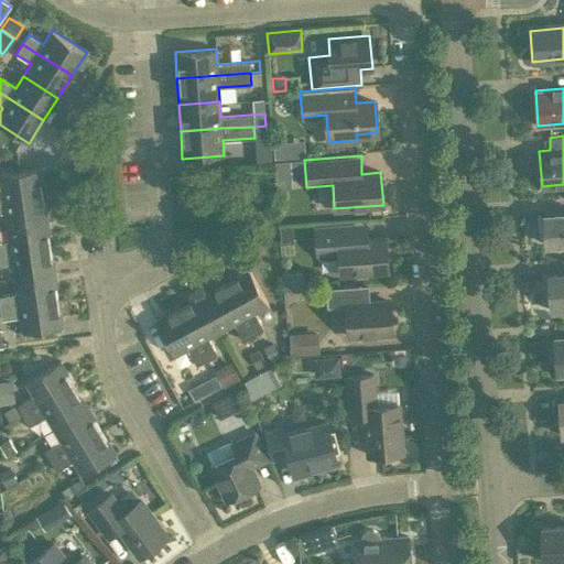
[(290,160),(275,161),(277,173),(291,172),(290,160)]
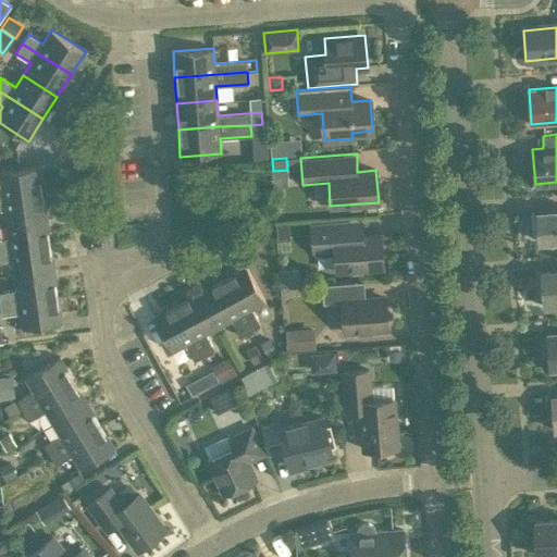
[(42,192),(38,164),(0,170),(0,182),(0,186),(0,185),(0,197),(2,197),(42,192)]
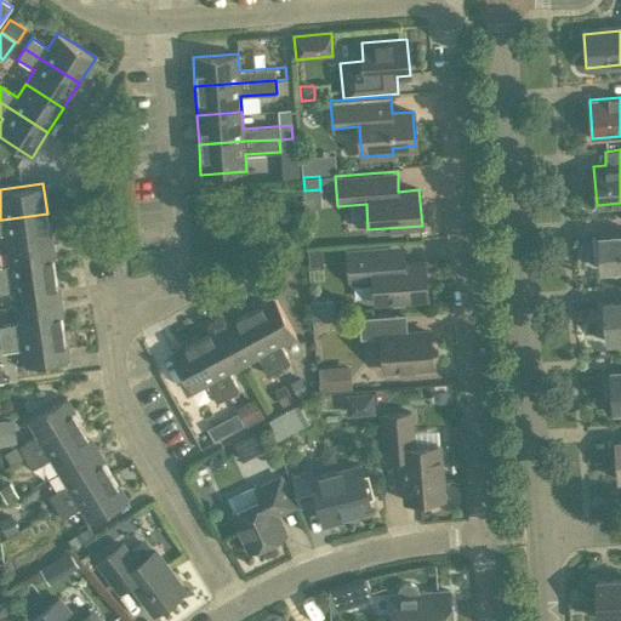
[(51,243),(47,214),(3,220),(0,220),(0,233),(4,233),(6,249),(51,243)]
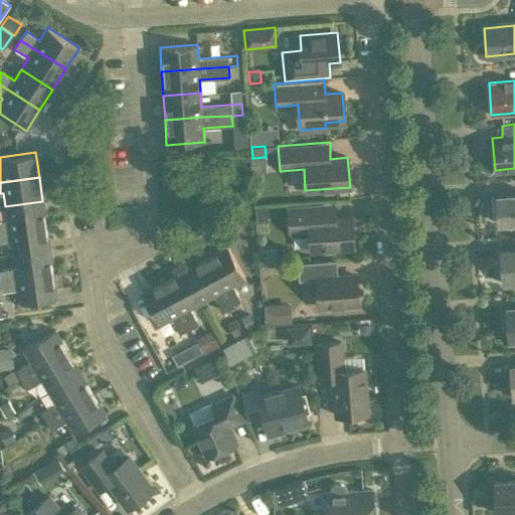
[(514,193),(496,195),(499,223),(514,221),(514,193)]
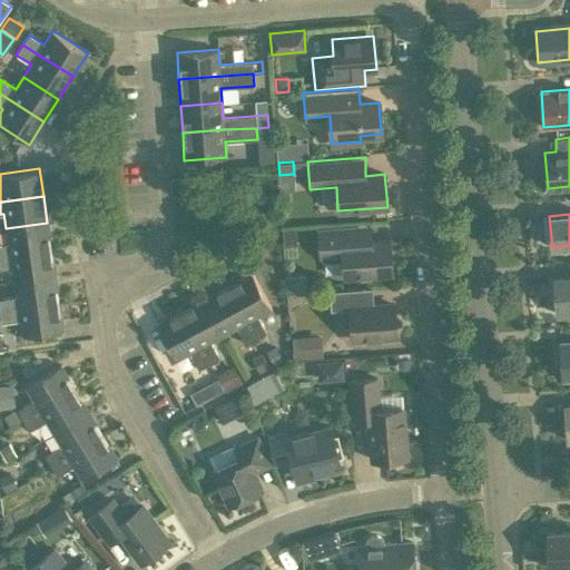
[(0,255),(51,248),(47,223),(6,228),(8,243),(0,244),(0,255)]
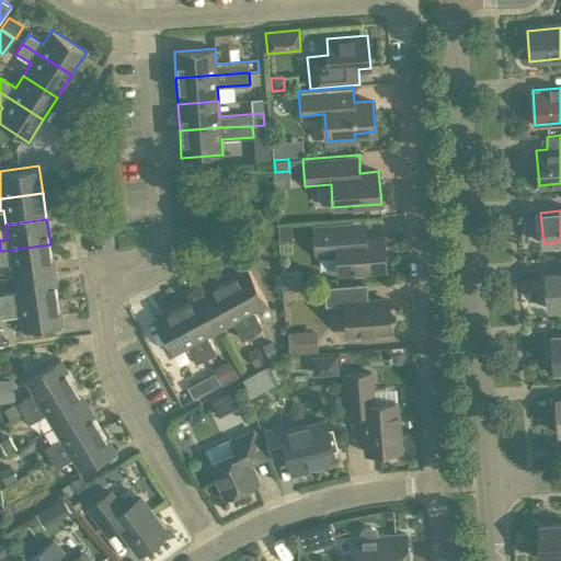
[(386,268),(384,236),(365,237),(364,222),(313,226),(316,253),(338,252),(339,273),(386,268)]
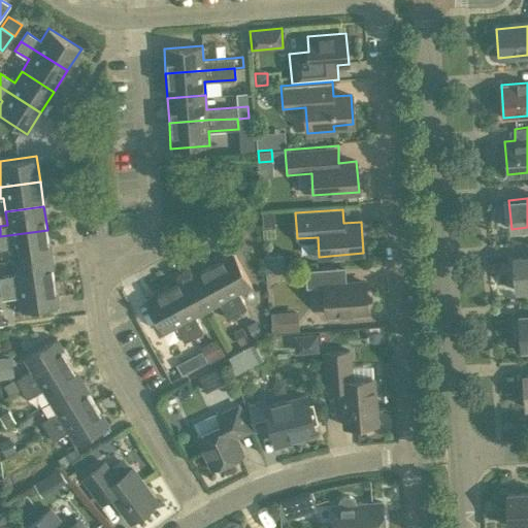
[(262,212),(262,226),(274,225),(274,211),(262,212)]
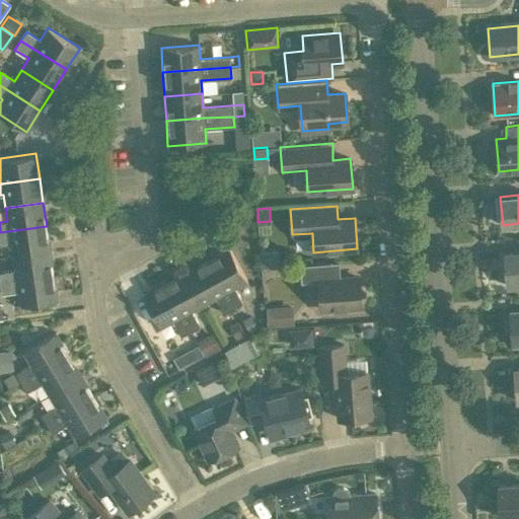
[(12,255),(50,250),(47,226),(0,232),(0,243),(10,242),(12,255)]
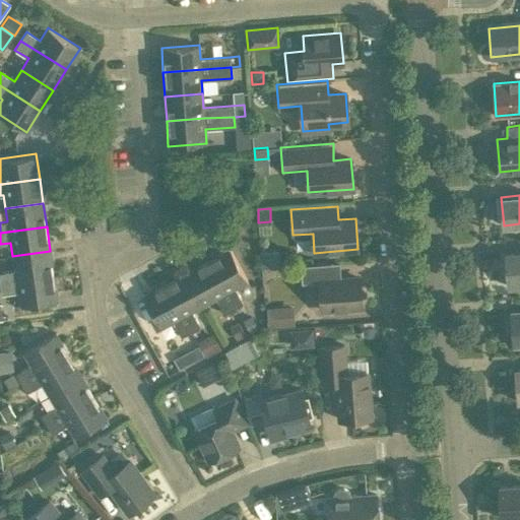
[(229,248),(206,260),(233,309),(243,304),(235,287),(247,281),(229,248)]
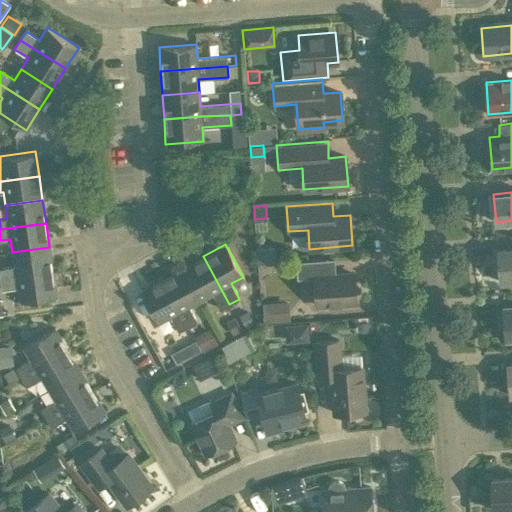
[(0,278),(53,271),(49,247),(12,252),(14,266),(0,267),(0,278)]
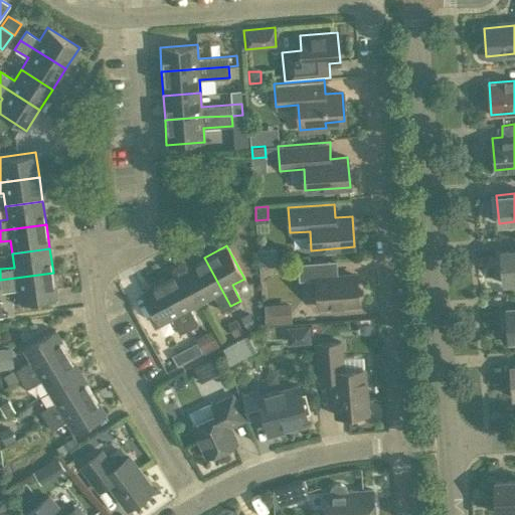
[(514,249),(500,251),(503,283),(514,282),(514,249)]
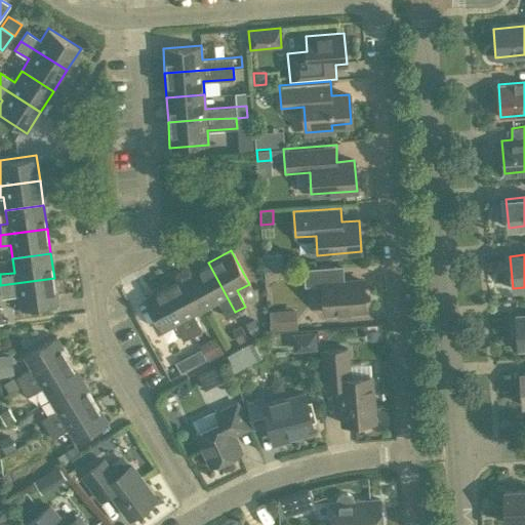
[(187,274),(205,308),(217,301),(226,317),(235,312),(208,263),(187,274)]
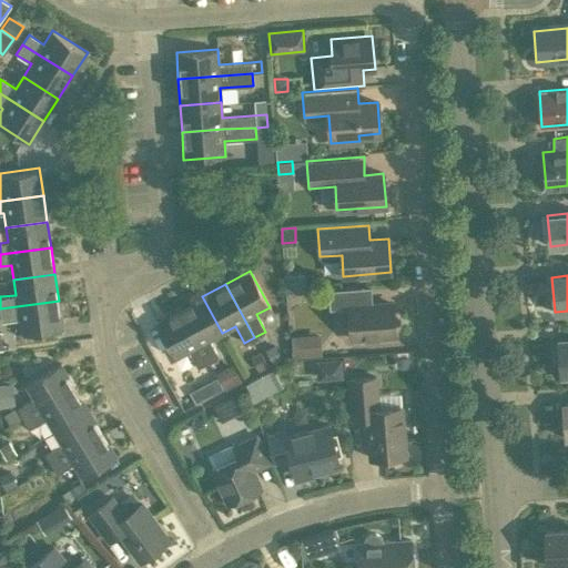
[(217,356),(209,340),(222,333),(202,296),(179,308),(208,362),(217,356)]
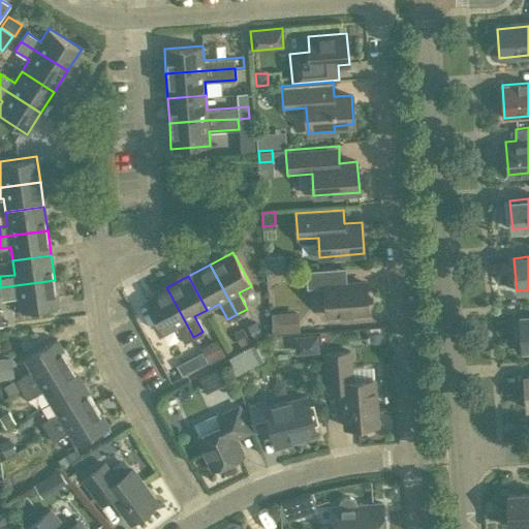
[(58,305),(55,280),(0,287),(0,290),(1,299),(18,297),(20,311),(58,305)]
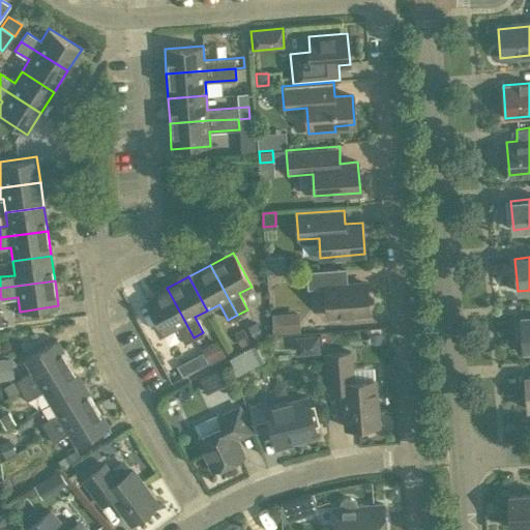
[(369,313),(366,283),(325,286),(327,316),(369,313)]
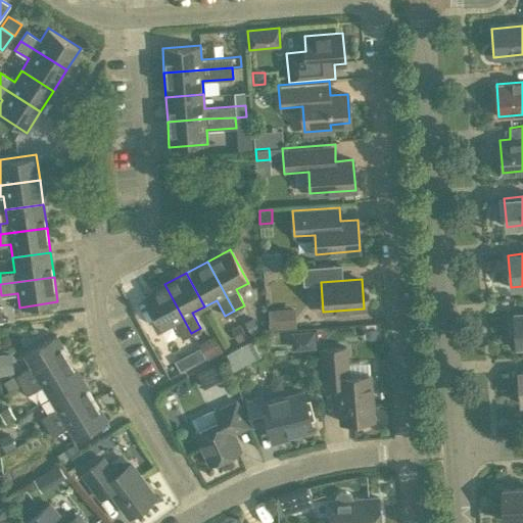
[(182,338),(191,333),(164,284),(142,296),(160,330),(173,323),(182,338)]
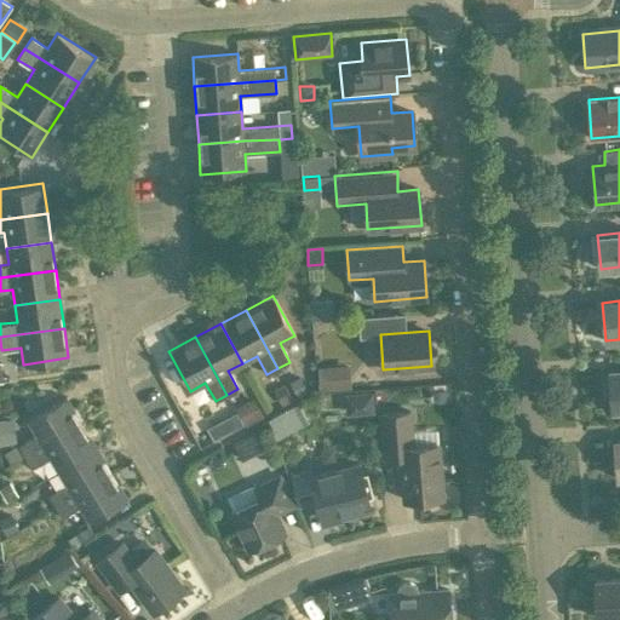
[(317,366),(320,390),(351,388),(350,363),(317,366)]
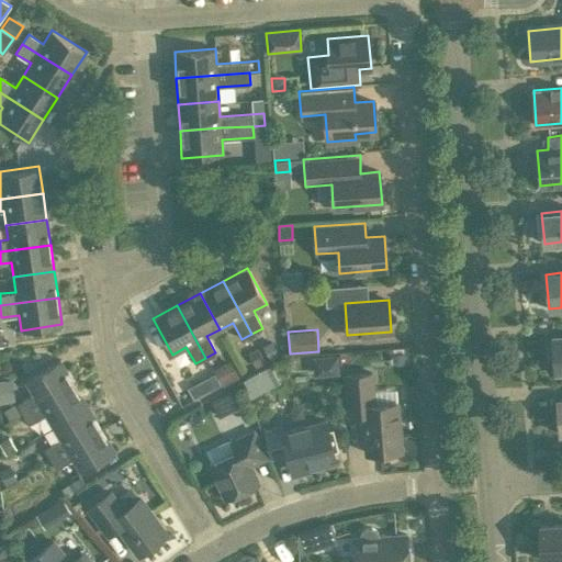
[(561,335),(551,337),(553,370),(561,369),(561,335)]
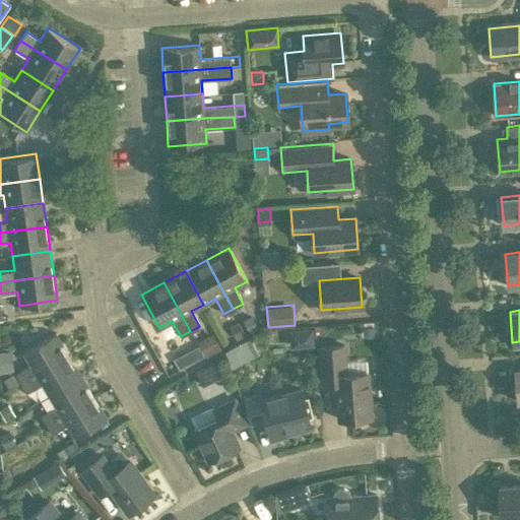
[(249,331),(257,327),(251,316),(243,321),(249,331)]
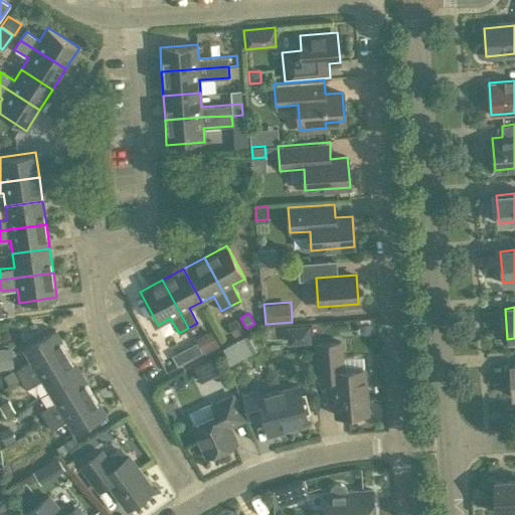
[(228,324),(234,335),(241,332),(235,320),(228,324)]
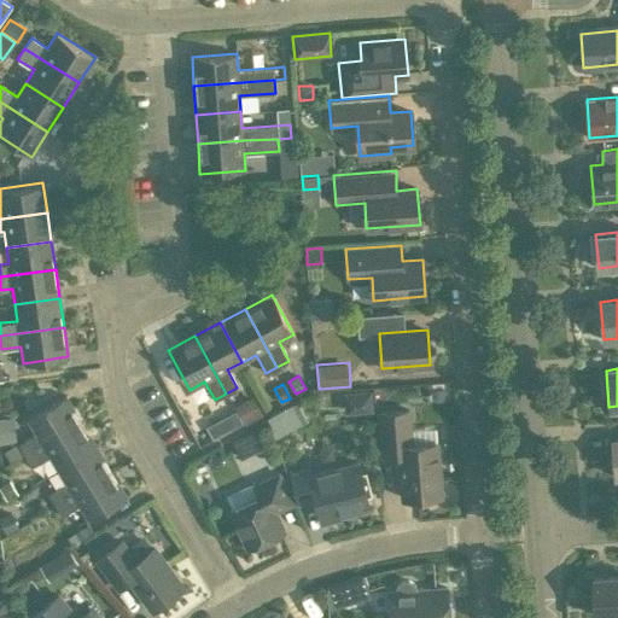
[(372,390),(344,391),(345,413),(373,410),(372,390)]
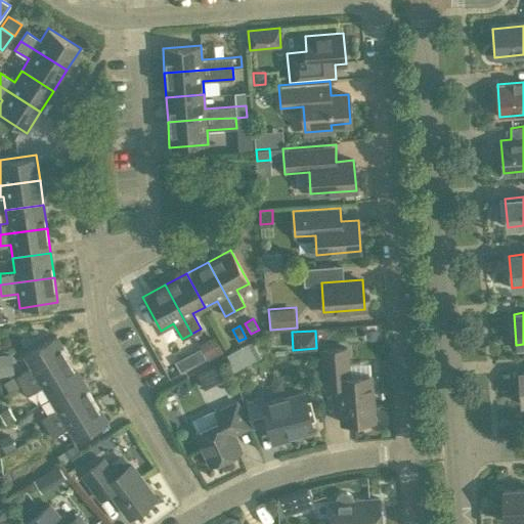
[(10,392),(20,386),(69,356),(55,335),(23,355),(31,367),(17,375),(4,382),(10,392)]
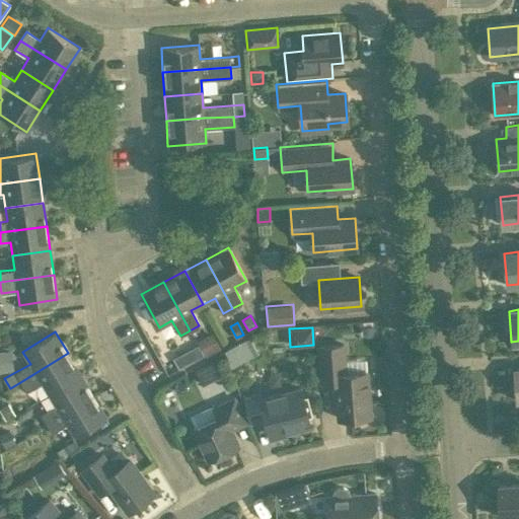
[(211,334),(198,341),(206,356),(219,349),(211,334)]
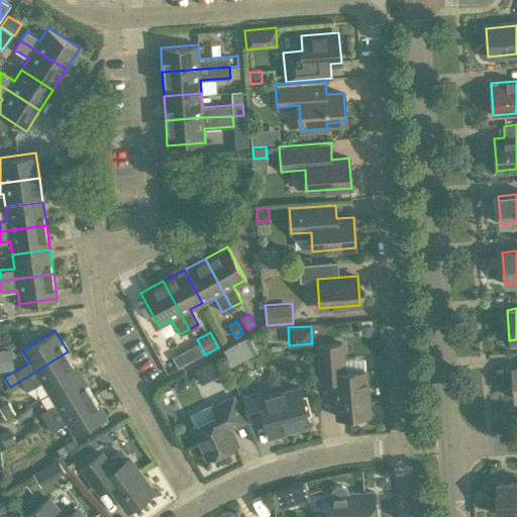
[(251,334),(226,346),(234,363),(260,349),(251,334)]
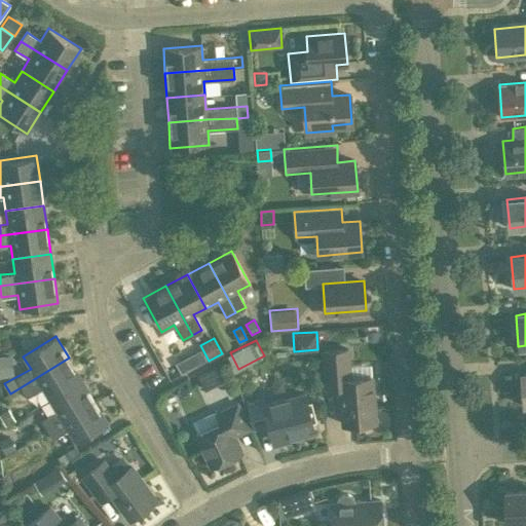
[(343,423),(375,421),(372,376),(350,377),(348,348),(324,350),(326,387),(340,386),(343,423)]
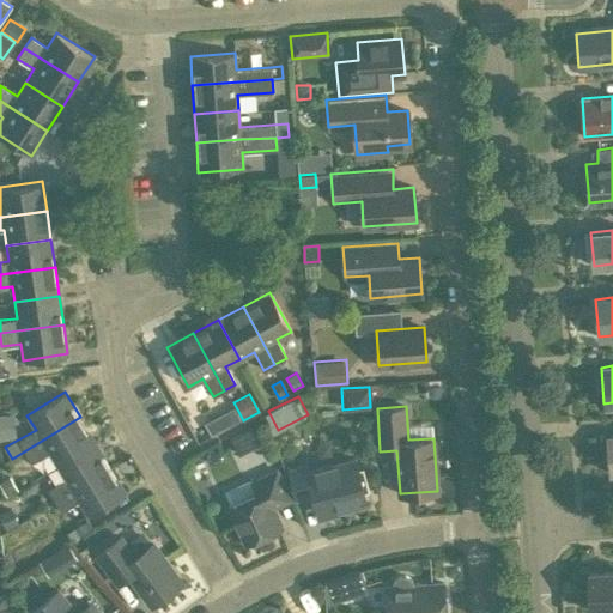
[(234,407),(205,424),(211,436),(241,419),(234,407)]
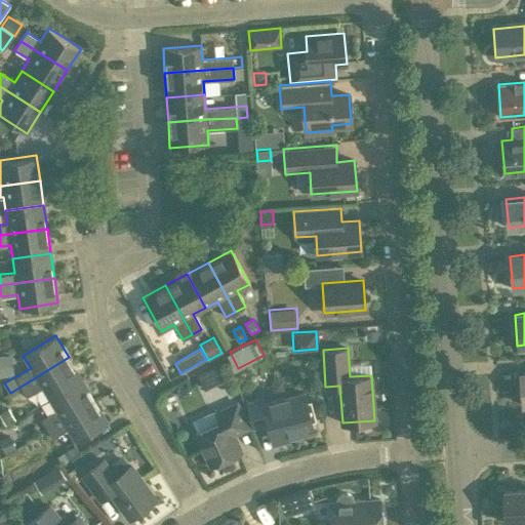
[(0,353),(0,374),(16,372),(14,352),(0,353)]
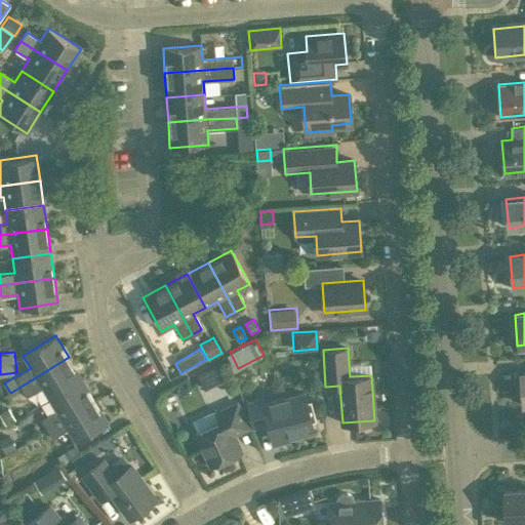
[(49,398),(82,378),(69,357),(21,387),(27,396),(42,387),(49,398)]
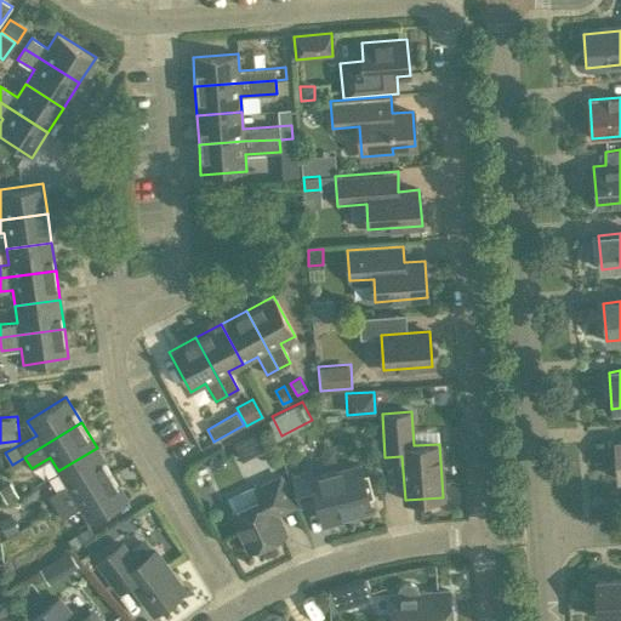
[(234,440),(243,460),(261,453),(251,433),(234,440)]
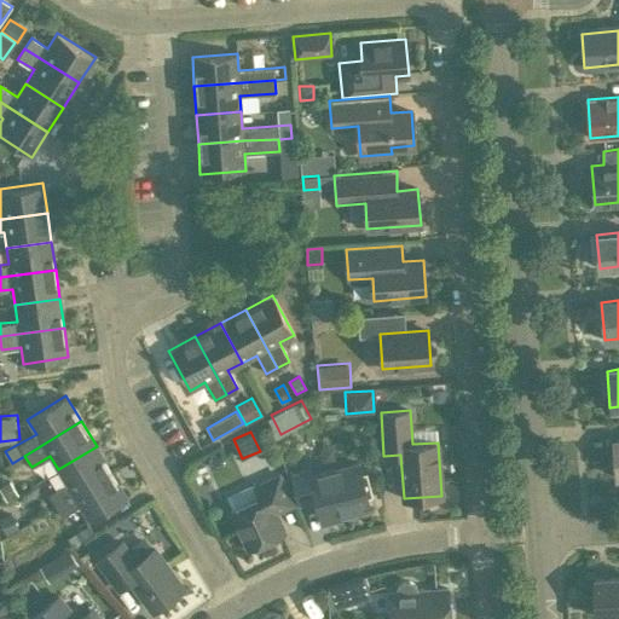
[(55,505),(111,470),(97,446),(58,469),(65,484),(48,495),(55,505)]
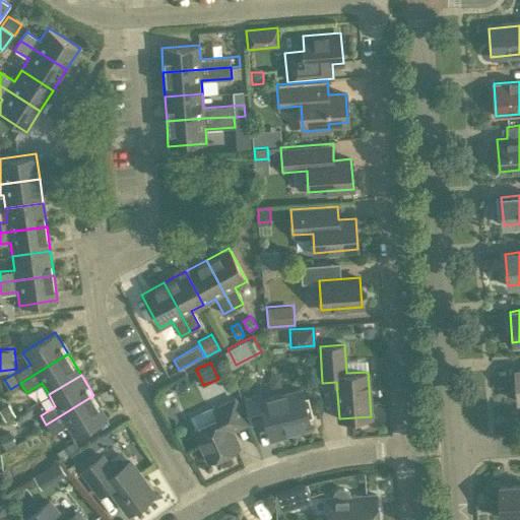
[(271,440),(286,436),(285,431),(311,425),(302,389),(262,398),(261,394),(245,398),(252,423),(266,419),(271,440)]
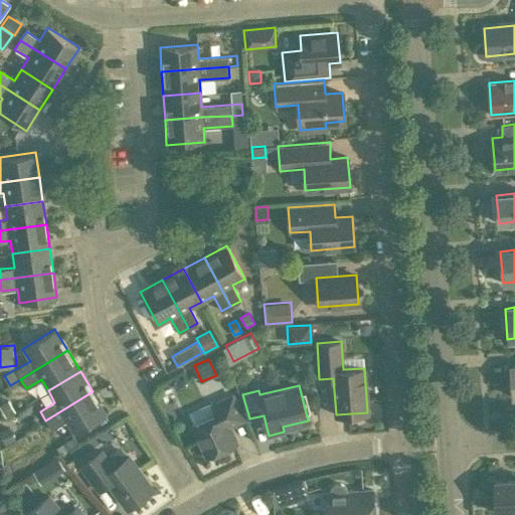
[(51,430),(66,420),(72,433),(71,433),(73,437),(59,445),(65,456),(84,446),(82,442),(100,432),(93,420),(106,413),(93,391),(45,420),(51,430)]
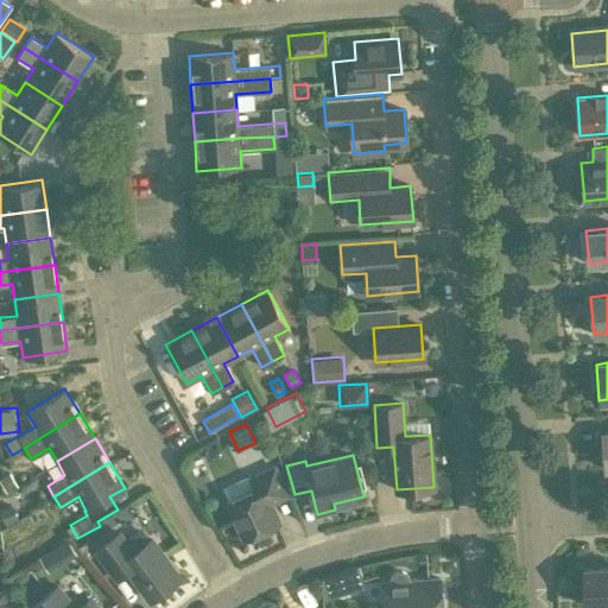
[(249,477),(254,488),(227,501),(244,539),(276,525),(266,505),(287,494),(274,467),(249,477)]
